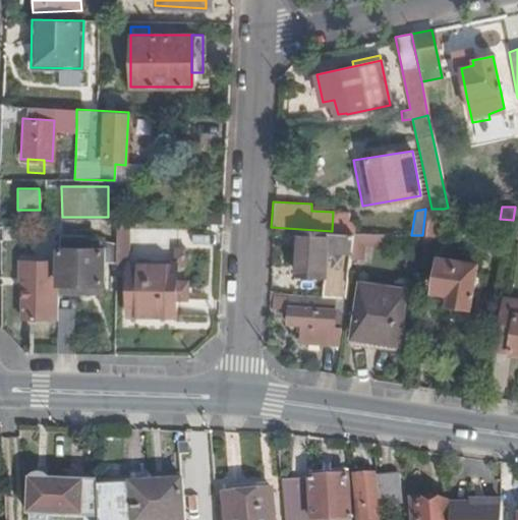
[(432,209),(425,209),(422,235),(423,236),(440,237),(444,209),(432,209)]
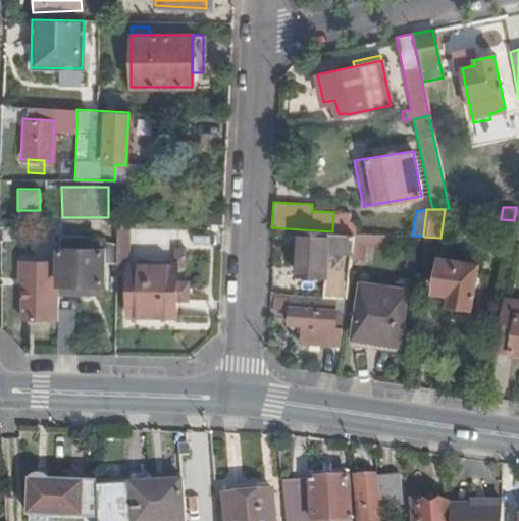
[(353,232),(298,229),(296,262),(296,273),(296,275),(323,277),(324,269),(325,250),(350,252),(353,232)]
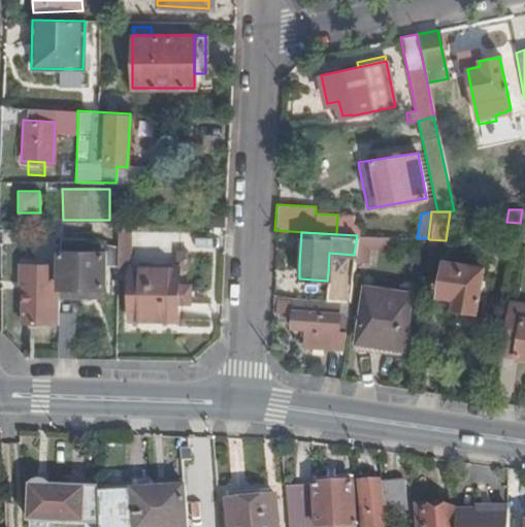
[(83,238),(58,238),(58,263),(58,289),(106,289),(106,265),(116,265),(117,246),(83,238)]
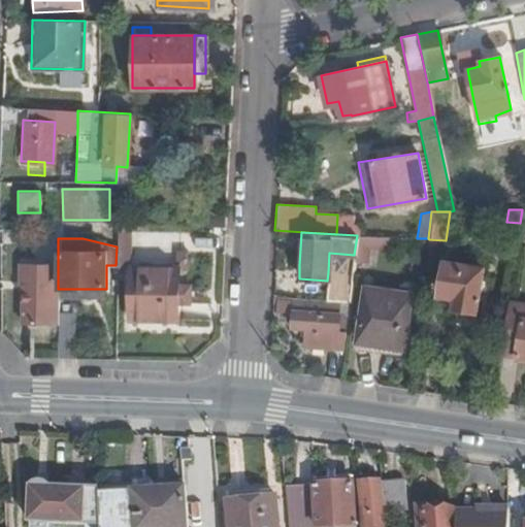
[(329,253),(328,272),(346,273),(342,301),(349,302),(352,273),(354,255),(329,253)]
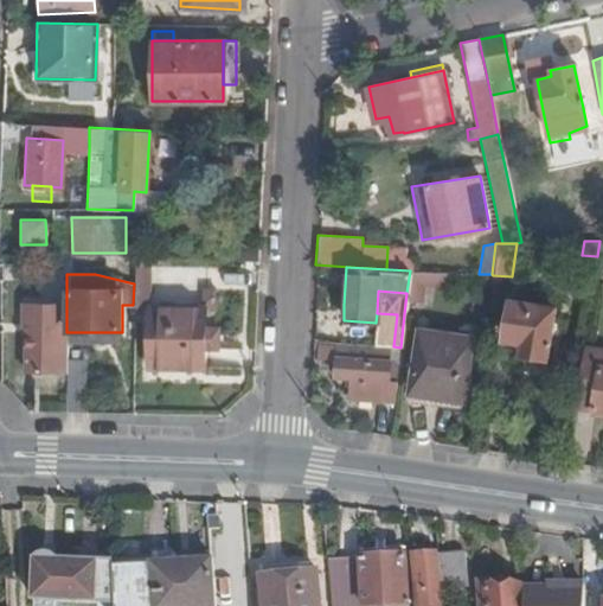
[(553,307),(510,300),(502,338),(521,342),(519,352),(545,357),(553,307)]
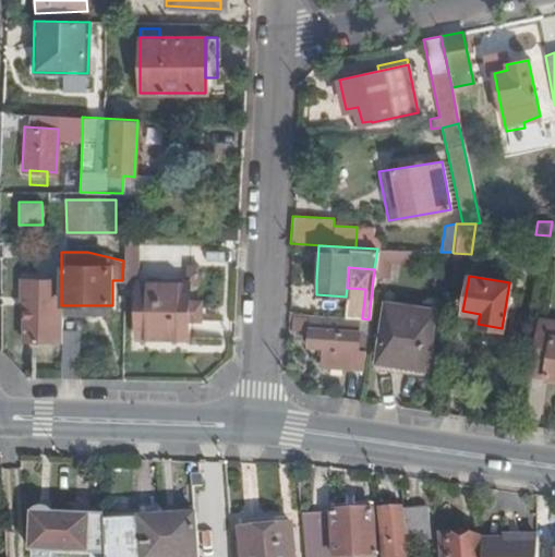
[(61,278),(23,278),(22,341),(60,342),(61,305),(61,278)]
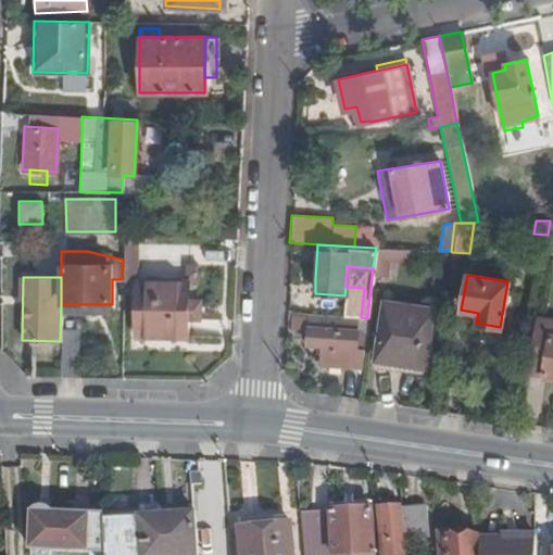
[(187,281),(136,280),(135,336),(186,337),(187,281)]
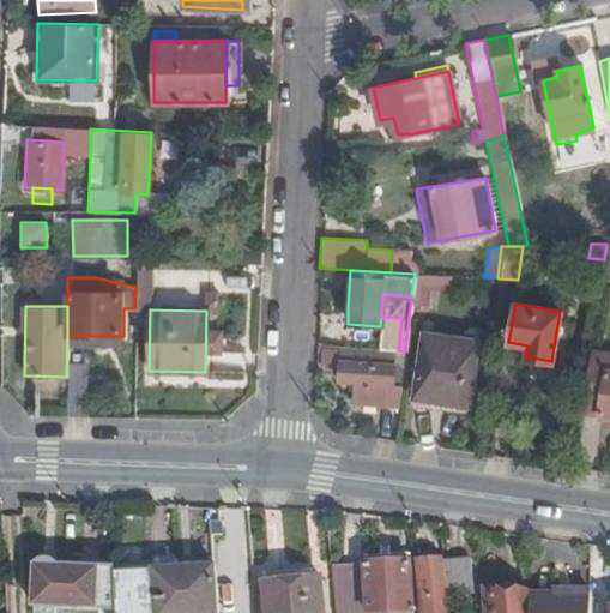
[(476,342),(423,334),(415,396),(466,404),(476,342)]
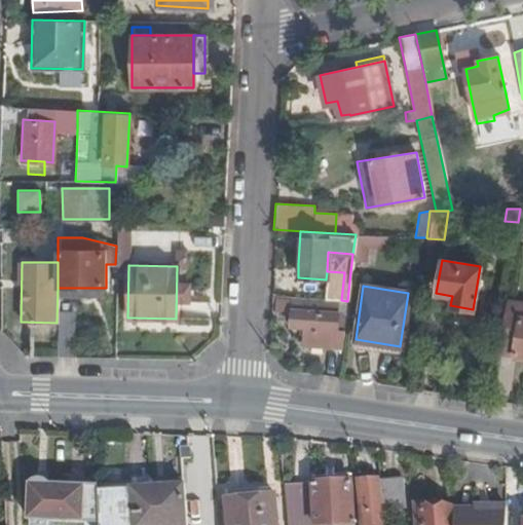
[(341,300),(291,297),(291,299),(290,314),(289,326),(304,327),(303,341),(325,343),(338,344),(341,344),(347,301),(341,300)]
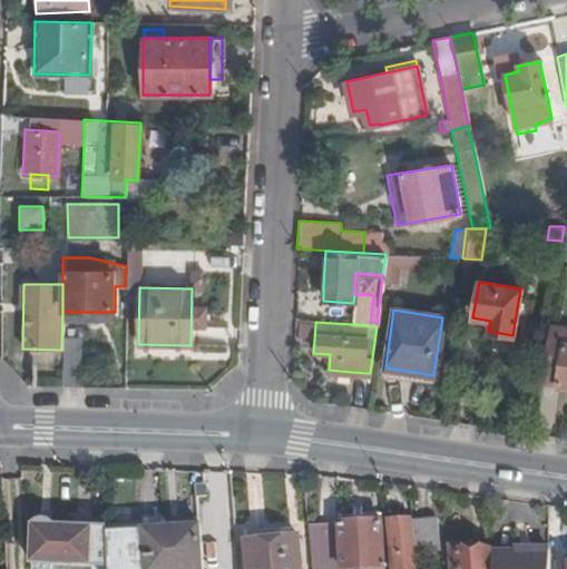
[(314,341),(315,324),(296,323),(296,340),(314,341)]
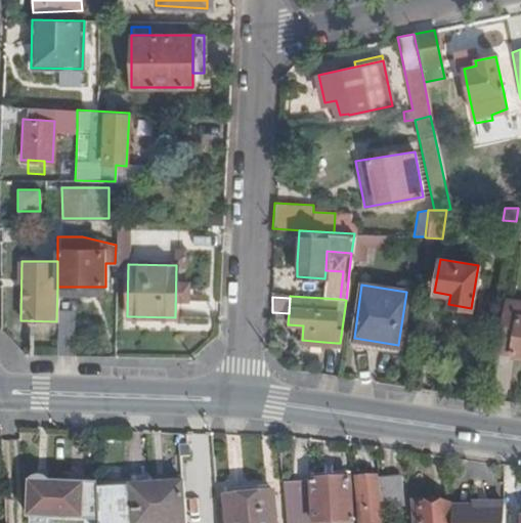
[(520,300),(504,298),(496,350),(520,353),(520,300)]
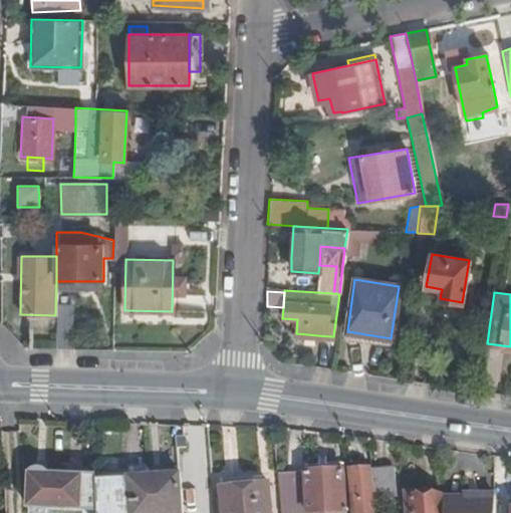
[(330,336),(317,335),(314,359),(327,361),(330,336)]
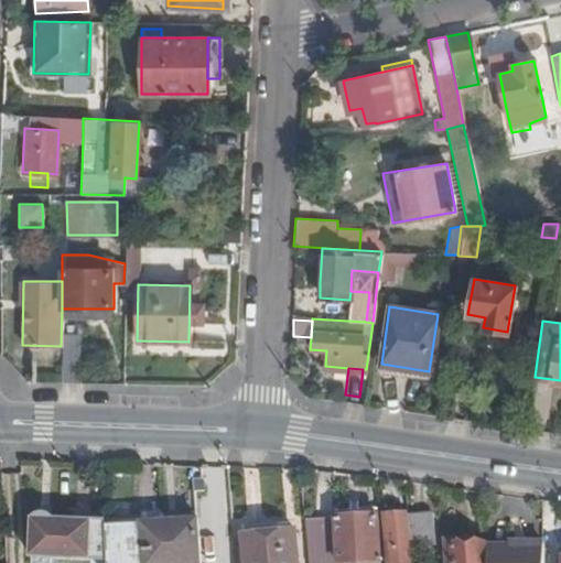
[(376,508),(334,510),(334,518),(376,516),(376,508)]
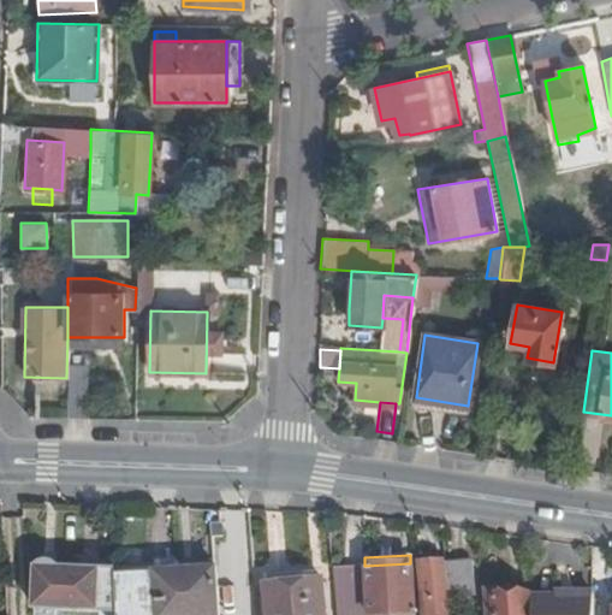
[(215,614),(213,567),(173,569),(172,556),(152,557),(153,571),(114,573),(117,613),(117,614),(215,614)]
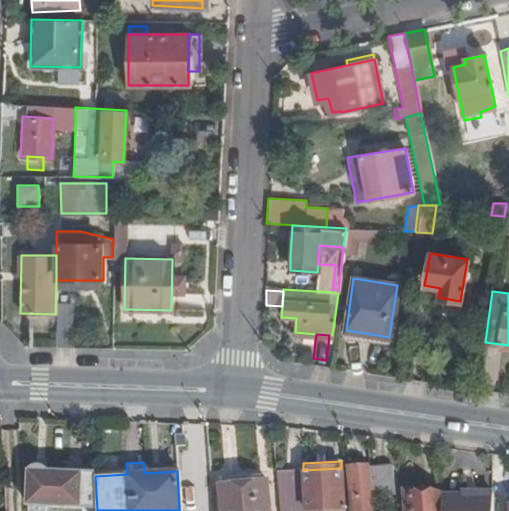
[(390,464),(369,466),(372,496),(393,494),(390,464)]
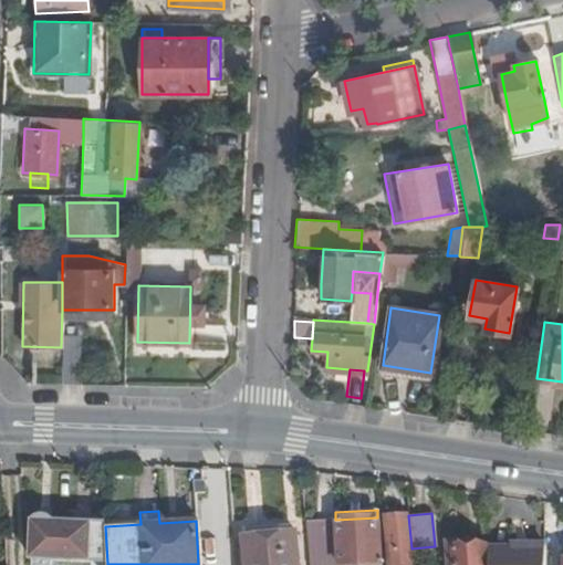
[(105,523),(52,521),(49,518),(44,516),(40,515),(35,518),(32,520),(31,520),(29,558),(30,558),(50,560),(107,563),(105,526),(105,523)]
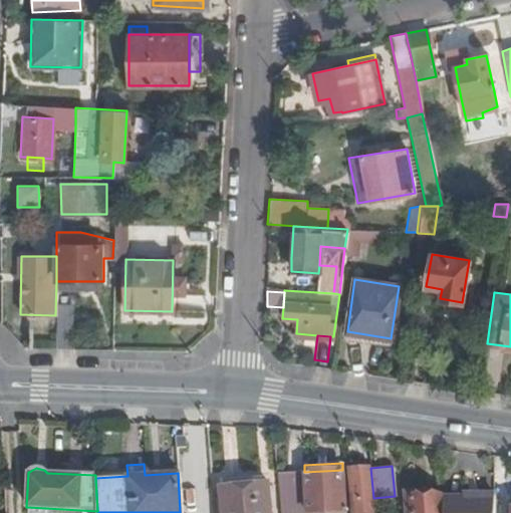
[(370,468),(347,470),(351,512),(374,512),(373,498),(370,468)]
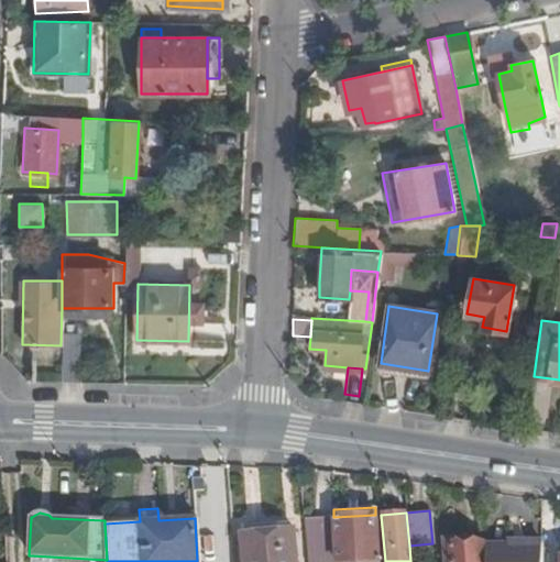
[(333,517),(302,519),(305,561),(371,561),(377,561),(375,515),(333,517)]
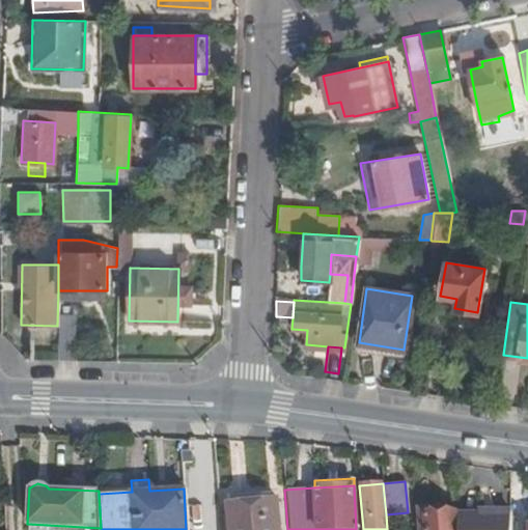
[(278,529),(275,498),(227,503),(229,529),(278,529)]
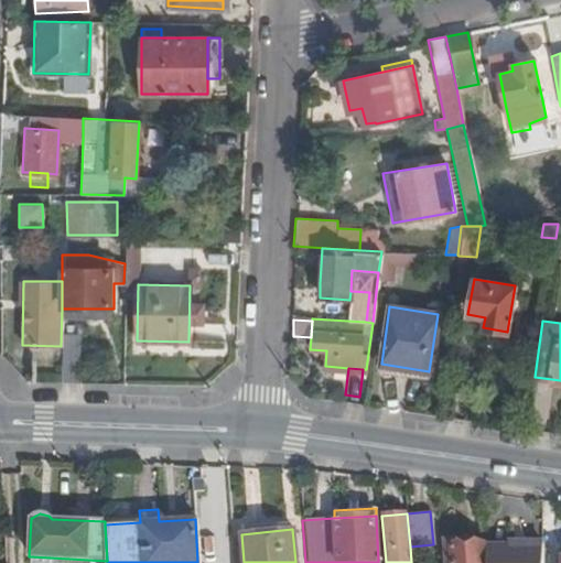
[(484,562),(484,544),(445,545),(445,562),(484,562)]
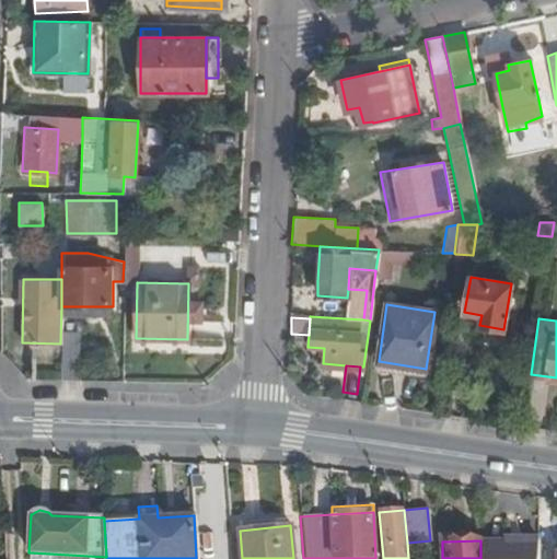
[(537,558),(538,540),(483,540),(483,558),(537,558)]
